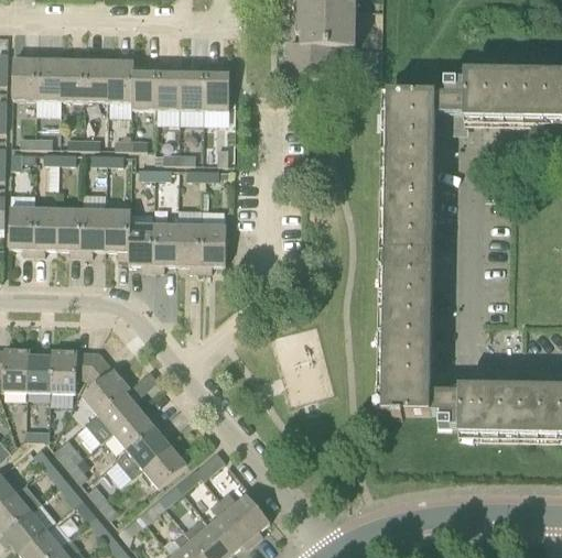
[(298,0),(298,10),(354,11),(354,0),(298,0)]
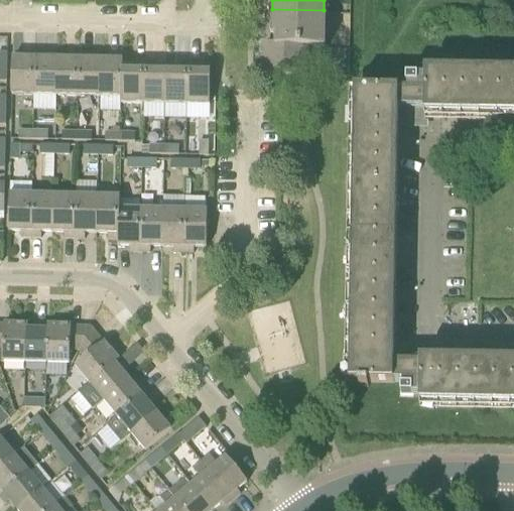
[(272,44),(262,43),(261,71),(306,72),(307,55),(323,56),(324,10),(272,9),(272,44)]
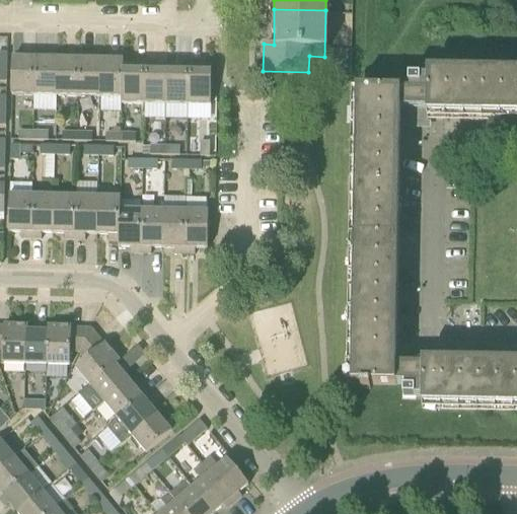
[(23,55),(11,55),(10,91),(32,92),(33,49),(23,49),(23,55)]
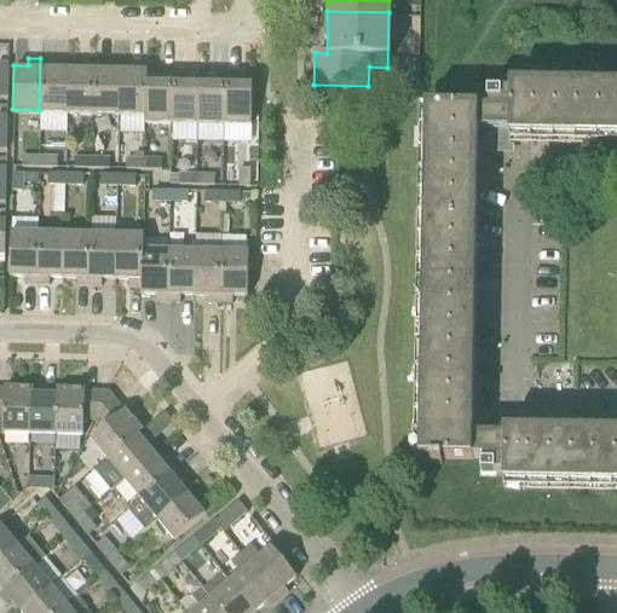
[(40,58),(39,110),(65,110),(65,67),(52,67),(52,59),(40,58)]
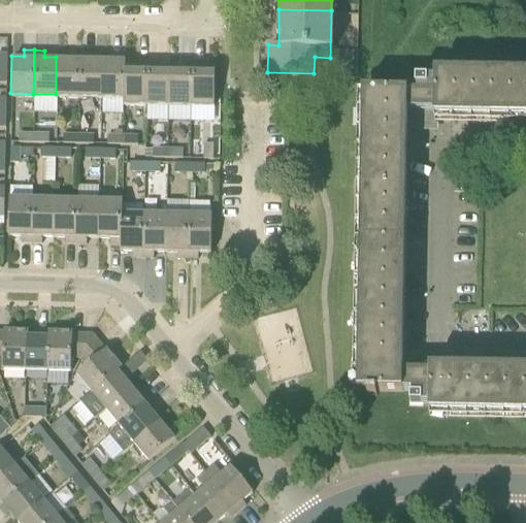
[(56,57),(56,94),(77,95),(78,51),(68,51),(68,57),(56,57)]
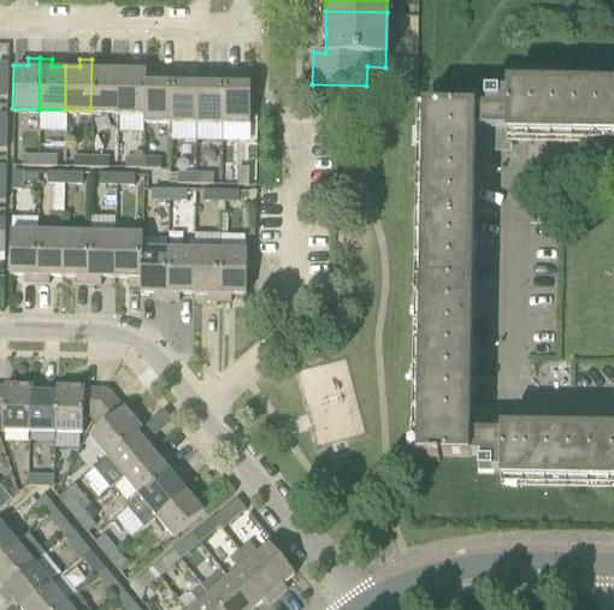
[(90,111),(117,111),(118,67),(105,66),(105,60),(92,59),(90,111)]
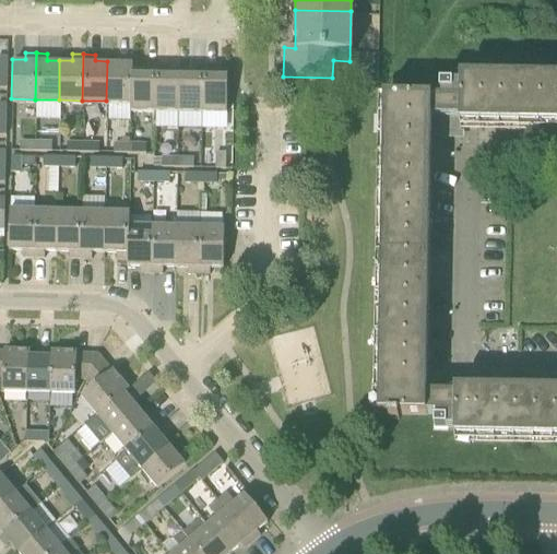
[(119,61),(107,61),(106,101),(129,102),(130,102),(131,68),(134,68),(134,55),(119,55),(119,61)]
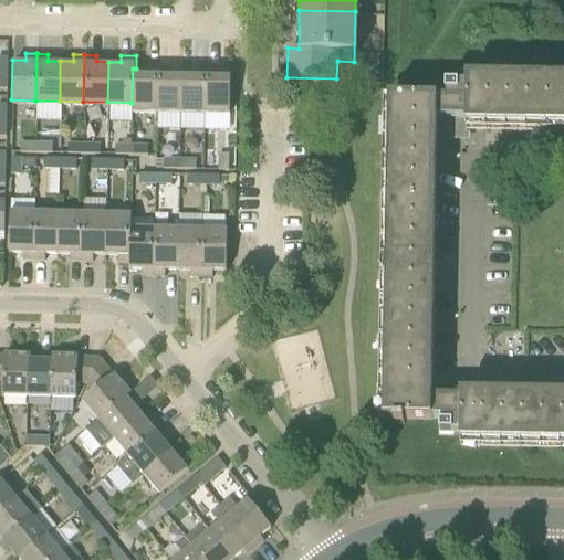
[(156,109),(157,63),(146,63),(145,70),(136,69),(133,69),(132,103),(131,103),(129,108),(156,109)]
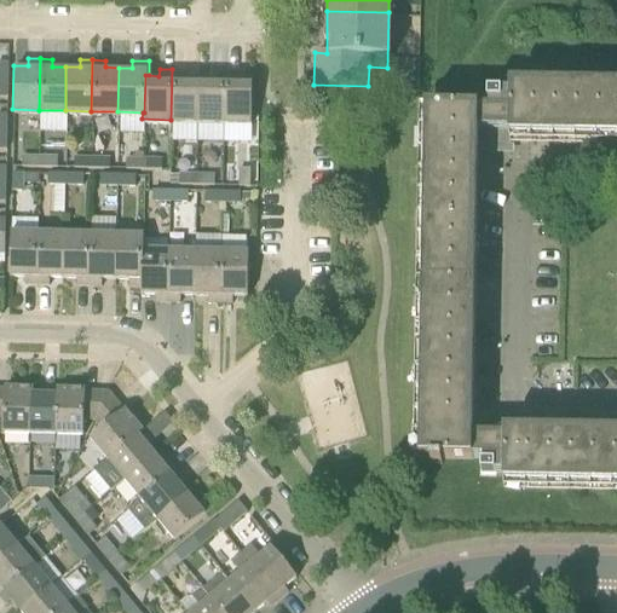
[(171,120),(197,120),(197,76),(184,76),(184,69),(172,69),(171,120)]
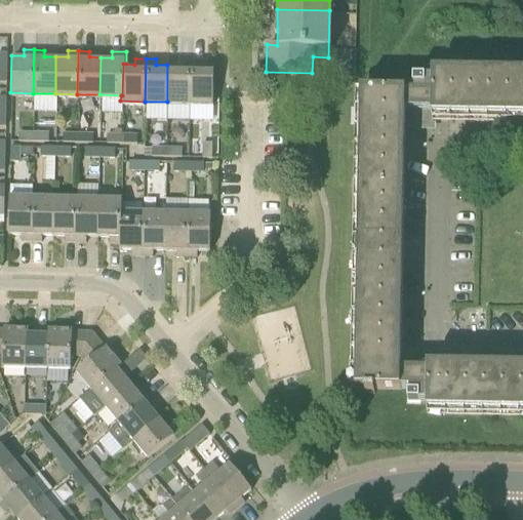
[(167,102),(189,103),(190,60),(179,60),(179,65),(167,65),(167,102)]
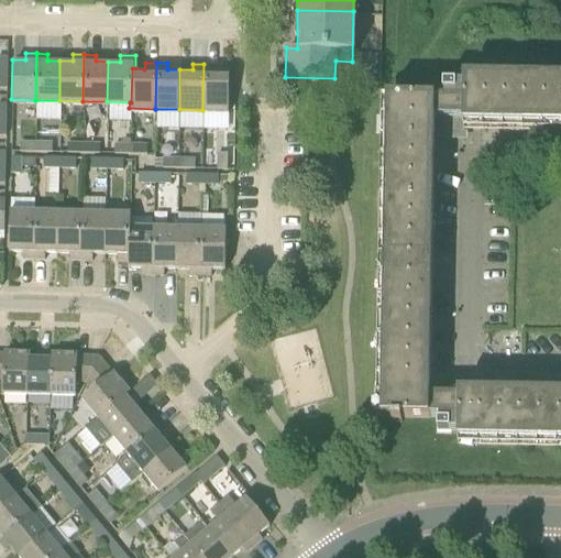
[(202,110),(228,111),(228,70),(215,70),(215,64),(204,64),(202,110)]
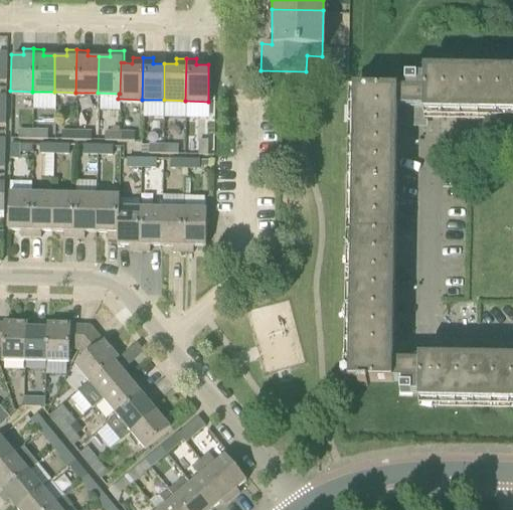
[(512,68),(422,67),(422,73),(423,73),(422,111),(512,112),(512,68)]
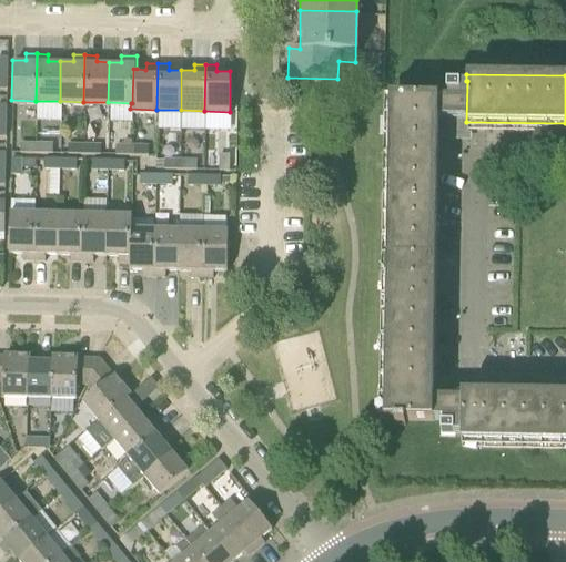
[(466,125),(466,122),(467,81),(466,81),(446,81),(447,96),(436,96),(436,132),(460,132),(466,125)]
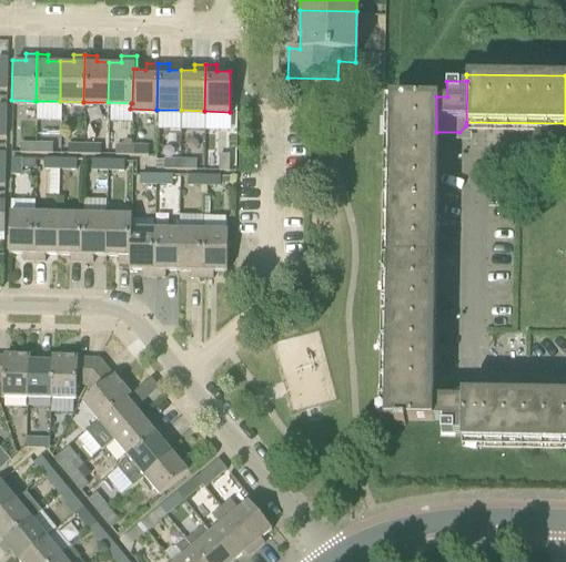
[(383,416),(394,417),(393,421),(404,421),(404,417),(432,417),(433,381),(436,132),(436,96),(436,95),(388,94),(383,416)]
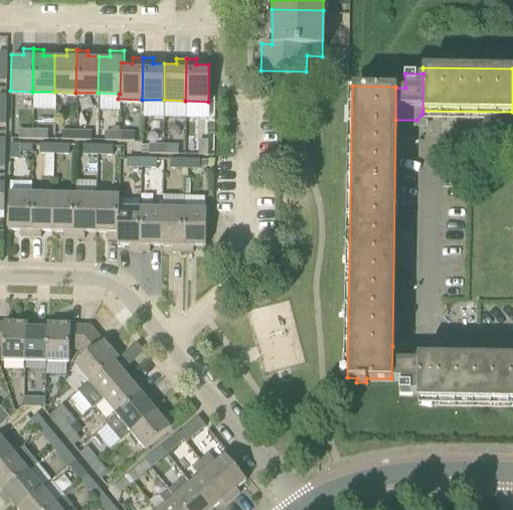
[(31,137),(31,128),(16,128),(16,137),(31,137)]
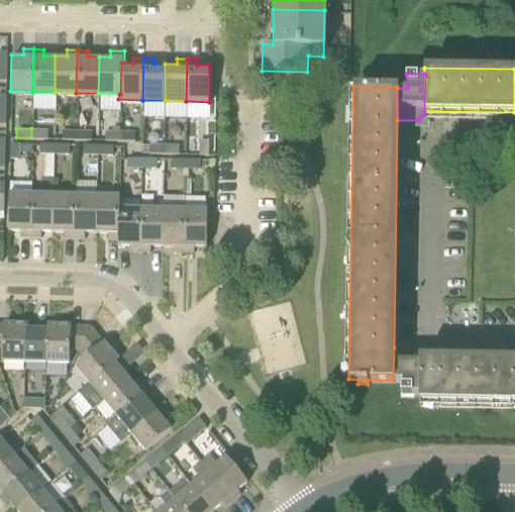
[(31,128),(31,137),(45,137),(46,128),(31,128)]
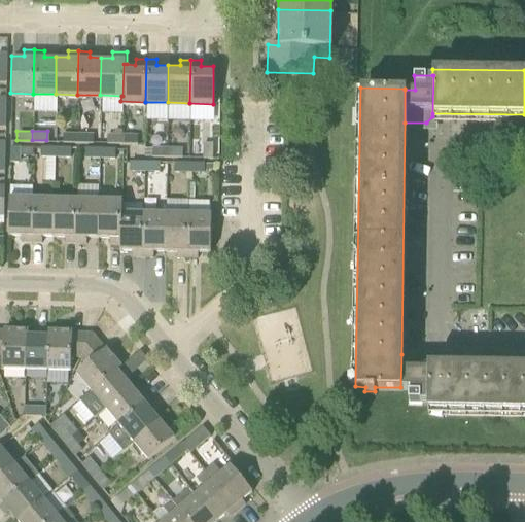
[(75,141),(75,132),(61,131),(61,141),(75,141)]
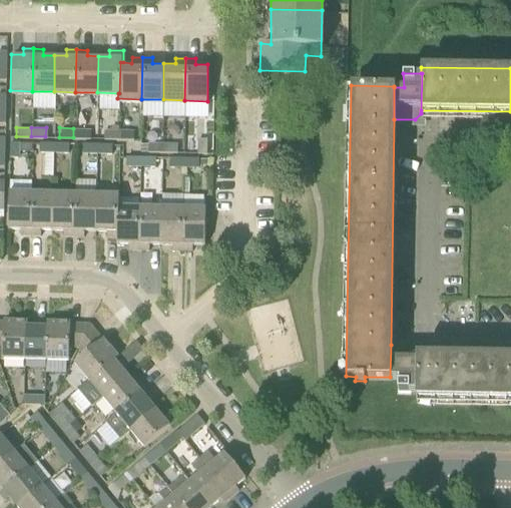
[(73,128),(73,137),(88,137),(88,128),(73,128)]
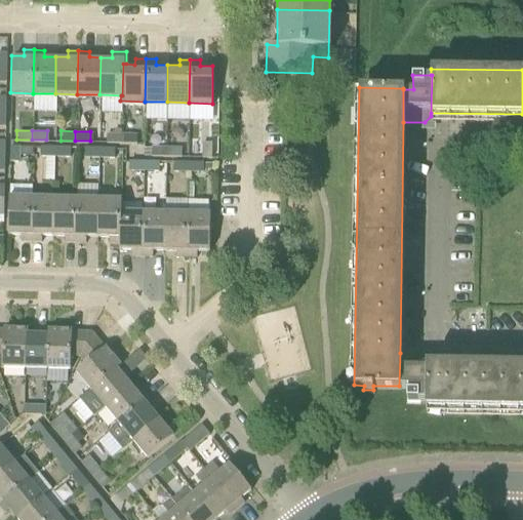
[(119,142),(120,131),(105,131),(105,141),(119,142)]
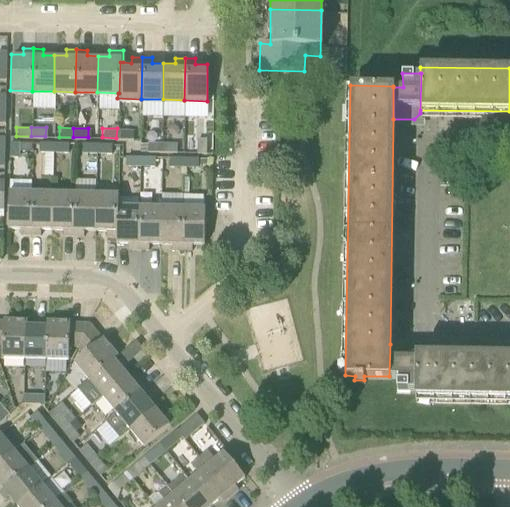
[(117,128),(116,138),(131,138),(131,129),(117,128)]
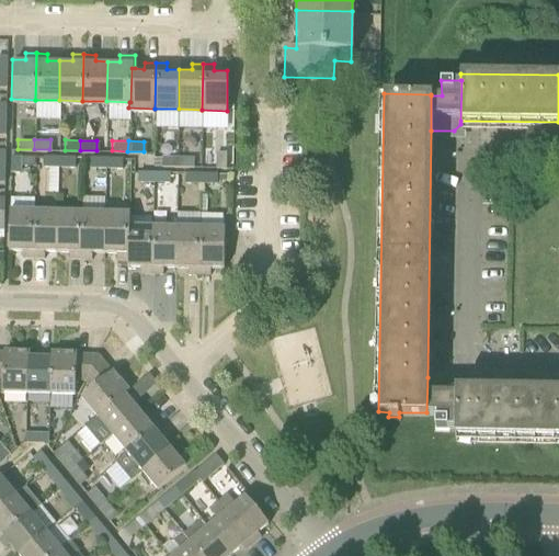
[(215,149),(215,166),(225,166),(226,149),(215,149)]
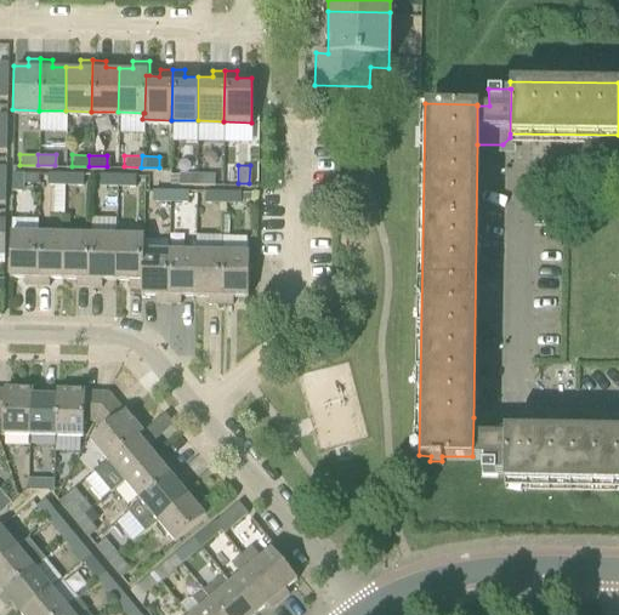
[(169,170),(169,182),(197,182),(197,171),(169,170)]
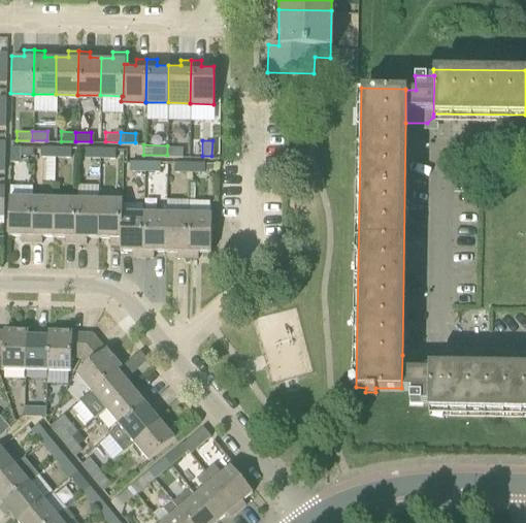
[(18,152),(18,145),(8,145),(8,161),(18,161),(18,152)]
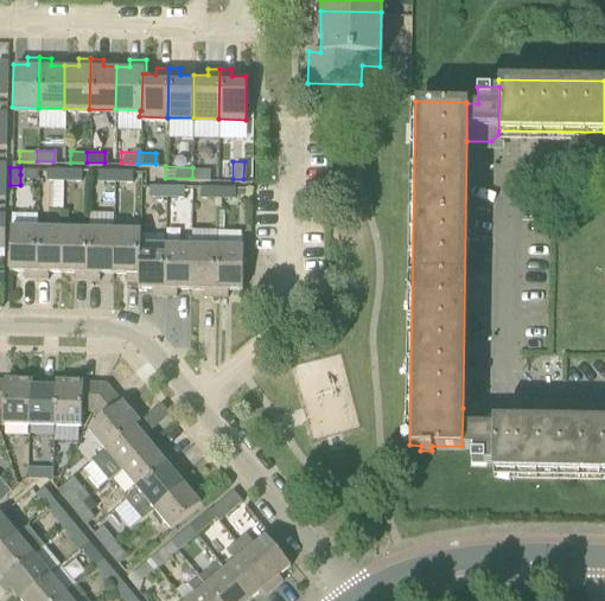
[(61,179),(62,179),(62,167),(45,167),(45,179),(51,179),(61,179)]
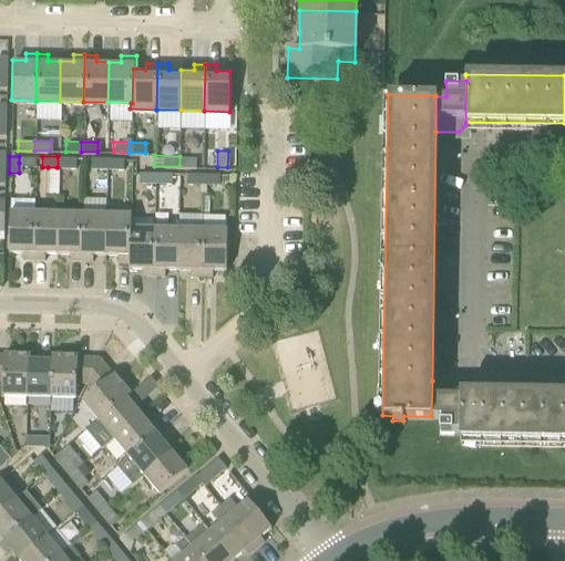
[(74,157),(58,156),(58,167),(74,167),(74,157)]
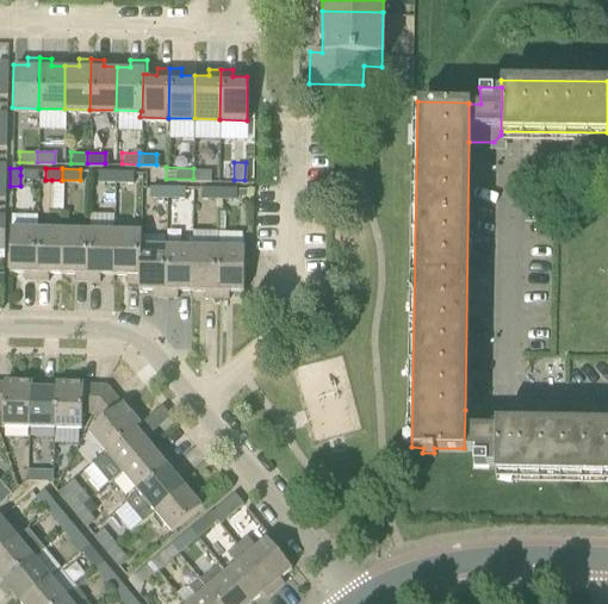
[(193,168),(193,179),(209,179),(209,168),(193,168)]
